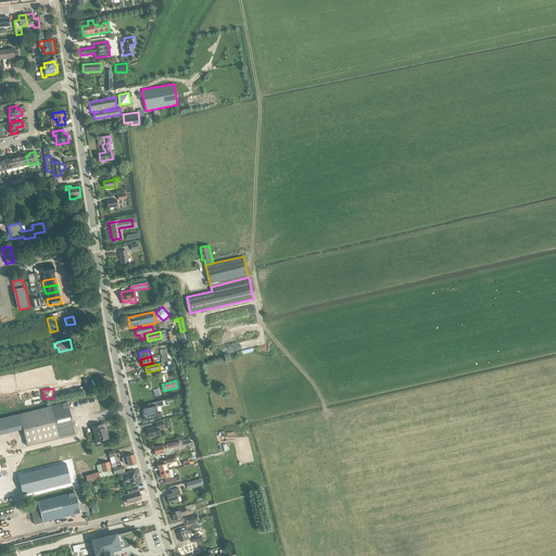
[(146,416),(147,420),(163,416),(161,412),(158,413),(156,406),(159,406),(164,405),(163,401),(148,404),(149,407),(143,408),(144,413),(143,413),(144,416),(146,416)]
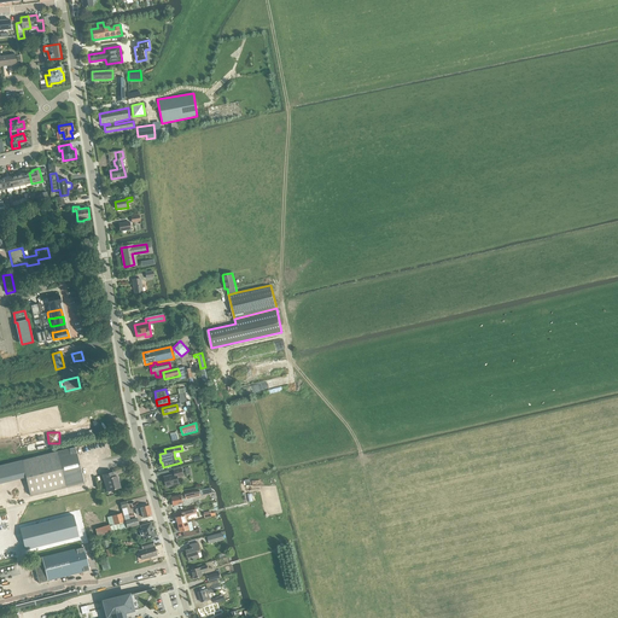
[(22,460),(30,495),(65,487),(85,483),(75,447),(57,452),(22,460)]
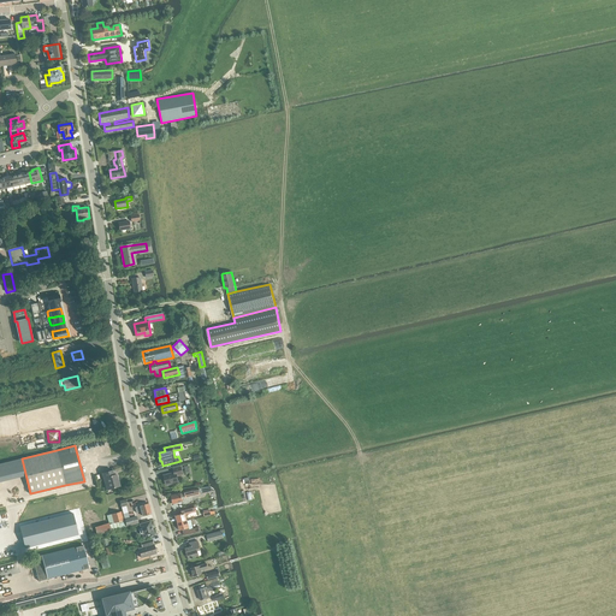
[(164,475),(166,485),(173,483),(175,484),(178,483),(178,481),(179,481),(178,477),(178,475),(183,474),(182,467),(173,468),(175,472),(172,473),(164,475)]
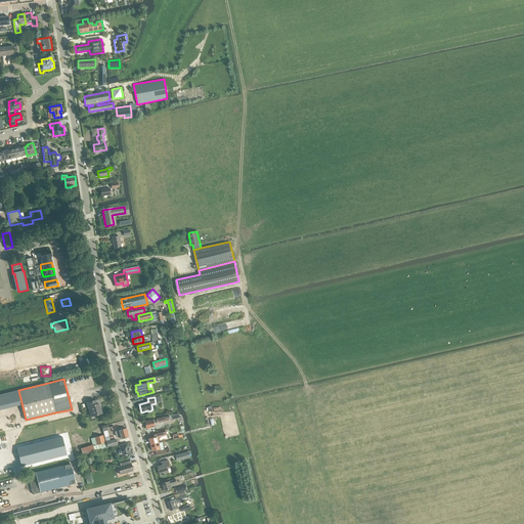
[(87,402),(91,417),(101,413),(99,403),(97,404),(95,400),(87,402)]
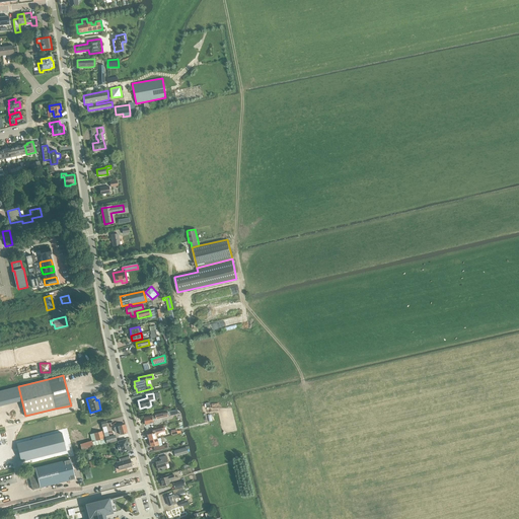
[(157,418),(157,419),(163,418),(168,416),(167,412),(167,411),(161,412),(155,414),(156,415),(152,416),(144,418),(146,424),(154,422),(153,419),(157,418)]
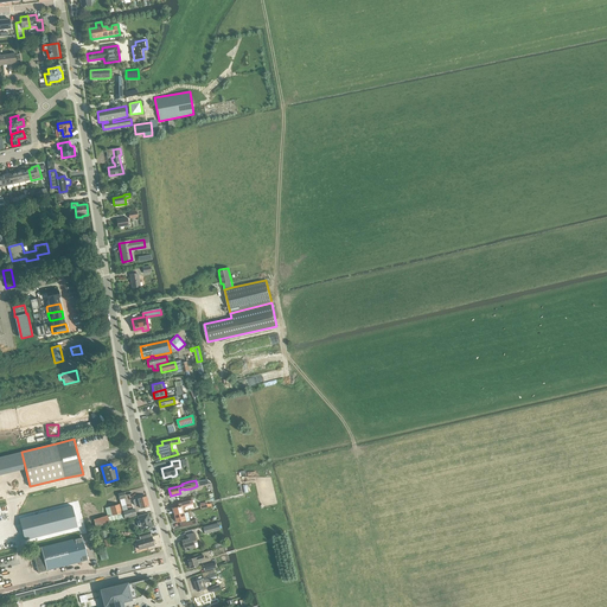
[(140,509),(149,506),(146,497),(133,500),(134,505),(139,504),(140,509)]
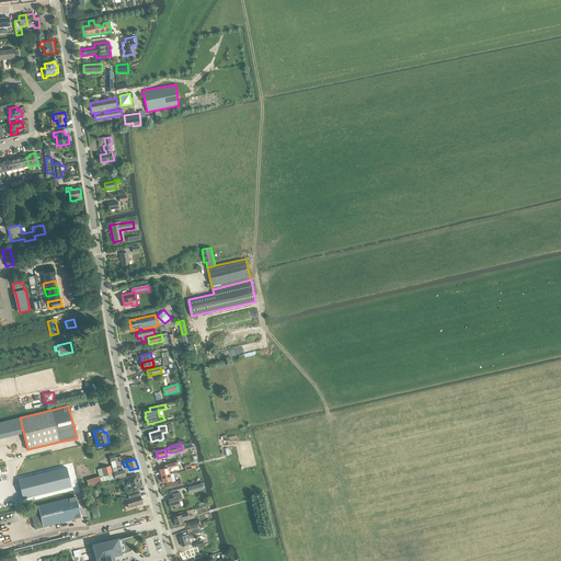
[(160,470),(162,476),(170,473),(170,471),(172,467),(179,466),(178,460),(164,465),(165,468),(160,470)]
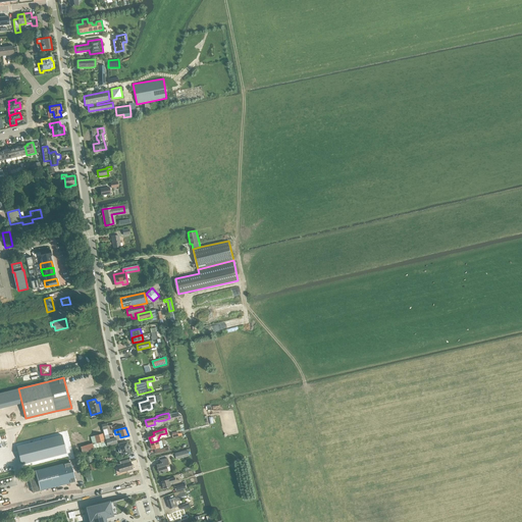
[(102,433),(90,436),(94,450),(106,446),(102,433)]
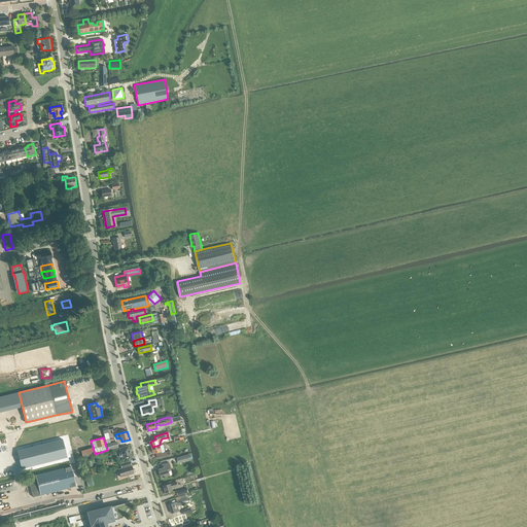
[(61,441),(21,451),(26,468),(66,458),(61,441)]
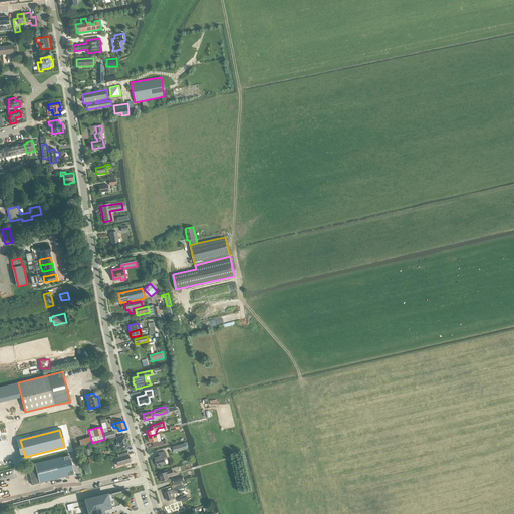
[(105,439),(114,437),(113,431),(108,432),(103,434),(105,439)]
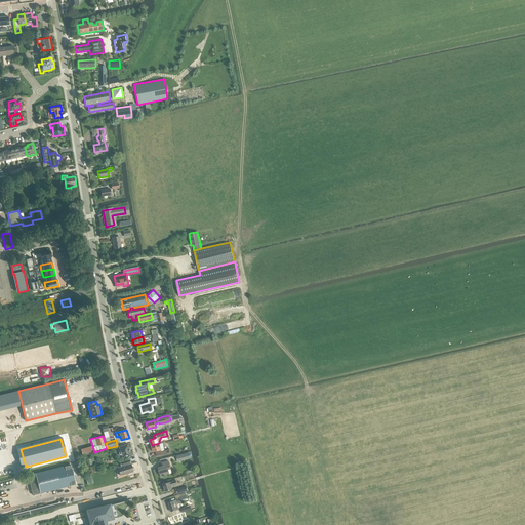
[(162,442),(159,443),(152,445),(153,451),(161,449),(161,451),(156,452),(157,456),(168,453),(171,452),(170,449),(167,450),(167,449),(164,450),(162,442)]
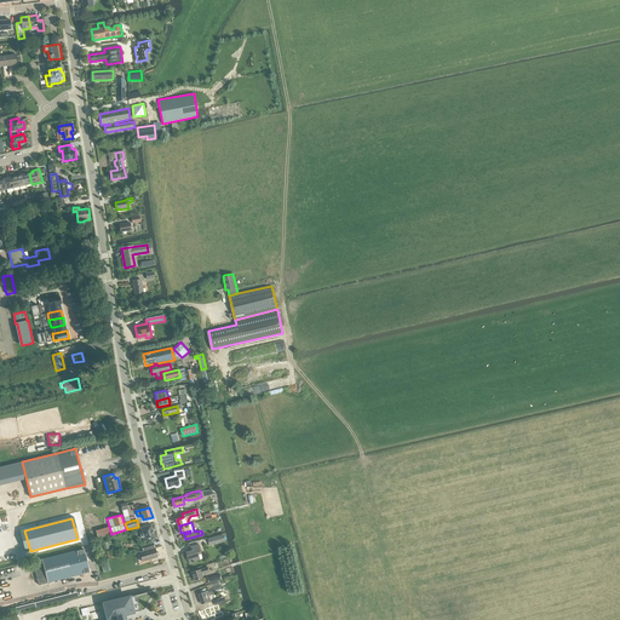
[(143,538),(144,541),(155,539),(151,524),(141,527),(142,532),(139,533),(141,538),(143,538)]
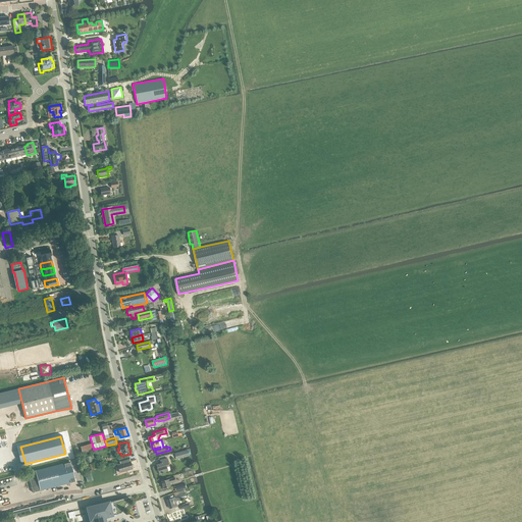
[(190,456),(188,450),(174,454),(176,460),(190,456)]
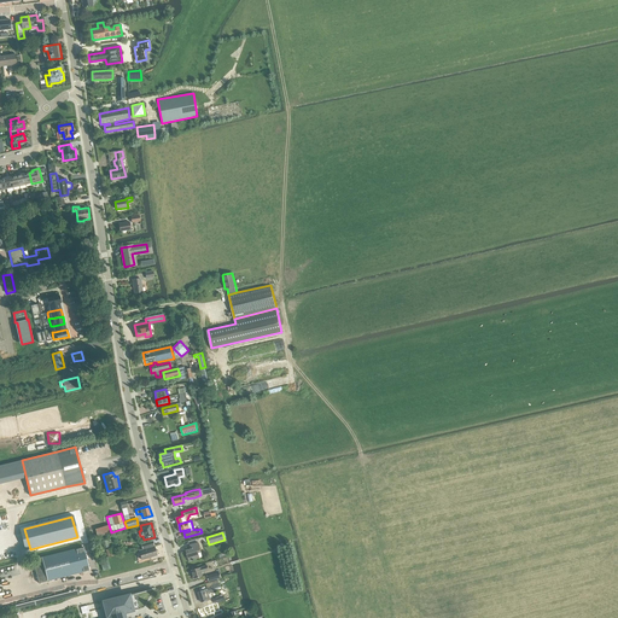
[(193,559),(199,558),(202,557),(198,542),(190,544),(191,549),(186,551),(190,561),(193,560),(194,560),(193,559)]
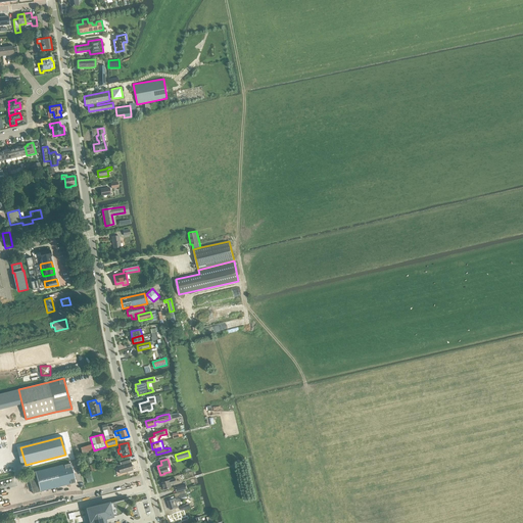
[(33,493),(76,482),(70,463),(28,473),(33,493)]
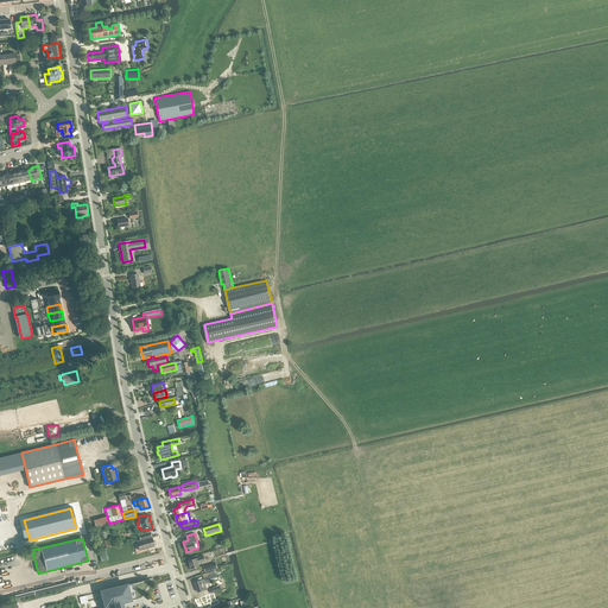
[(113,538),(105,540),(106,549),(114,546),(113,538)]
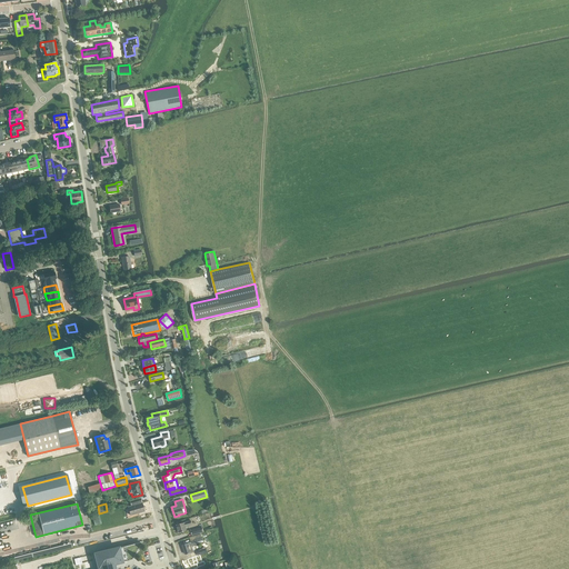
[(142,503),(128,507),(130,515),(145,511),(142,503)]
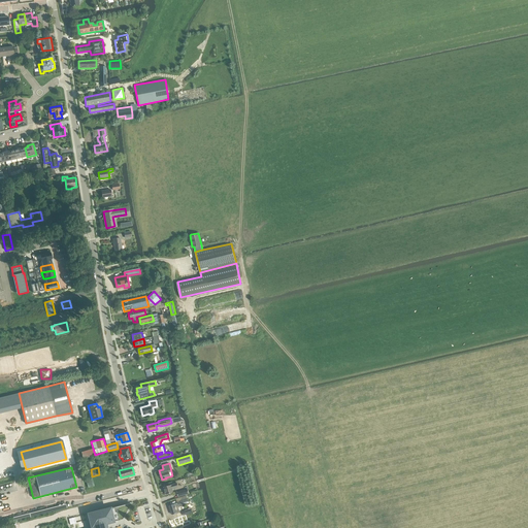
[(88,488),(94,486),(92,476),(86,477),(88,488)]
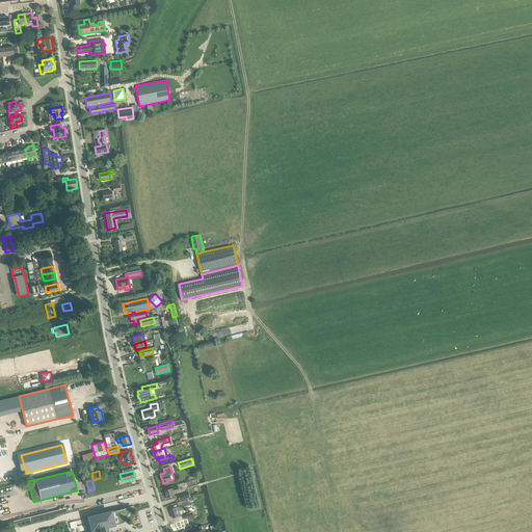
[(175,496),(174,493),(180,490),(179,486),(173,488),(165,490),(167,498),(175,496)]
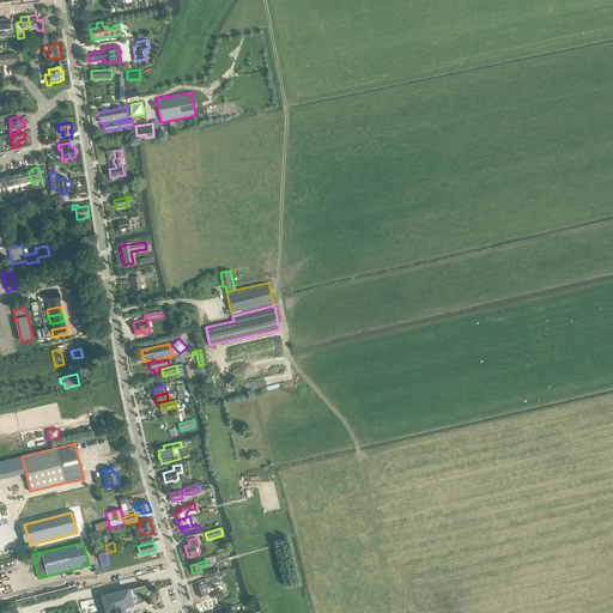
[(200,596),(208,594),(207,588),(219,584),(225,582),(223,574),(204,580),(206,584),(196,587),(200,596)]
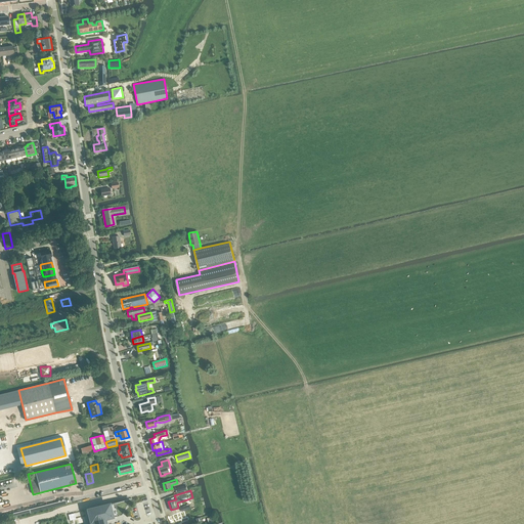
[(104,523),(103,520),(122,515),(127,506),(132,498),(131,498),(108,504),(108,505),(106,505),(104,506),(103,506),(100,507),(96,508),(93,509),(87,510),(91,523),(92,522),(92,523),(104,523)]
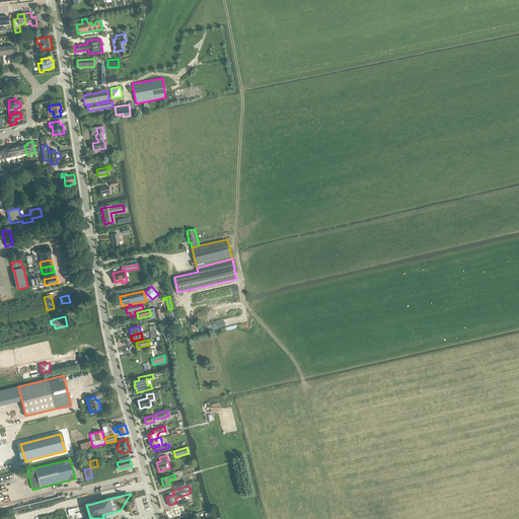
[(66,496),(13,506),(14,510),(66,500),(66,496)]
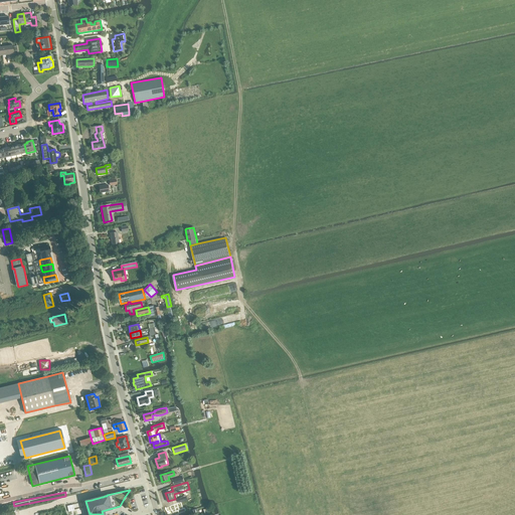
[(181,502),(169,506),(171,511),(172,510),(173,512),(175,512),(178,511),(179,514),(186,511),(185,508),(183,509),(181,502)]
